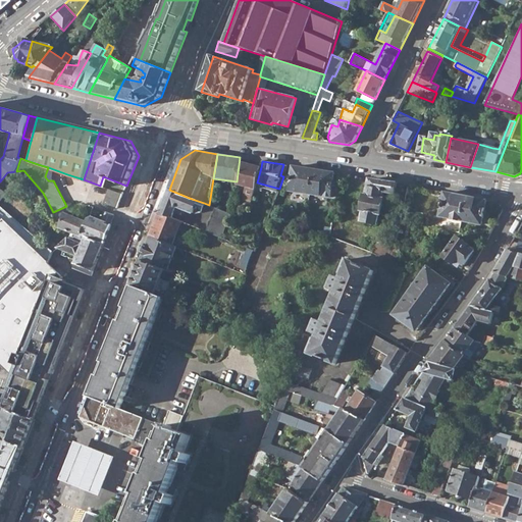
[(243,200),(253,202),(255,193),(257,183),(261,167),(245,163),(240,184),(246,186),(243,200)]
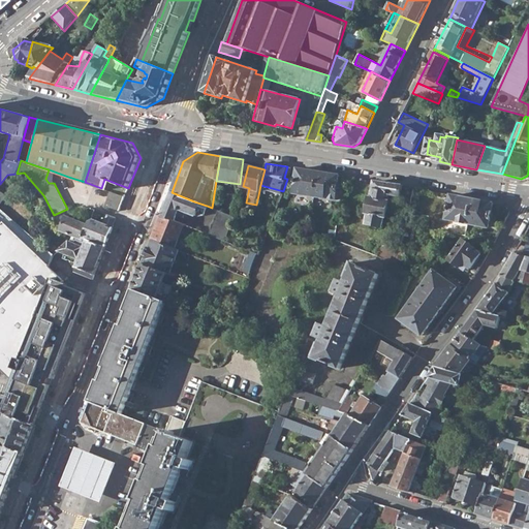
[(296,192),(316,195),(319,172),(300,168),(296,192)]
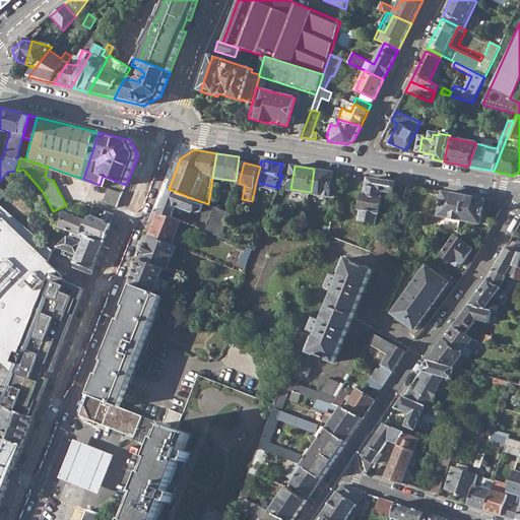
[(311,192),(330,195),(334,173),(314,169),(311,192)]
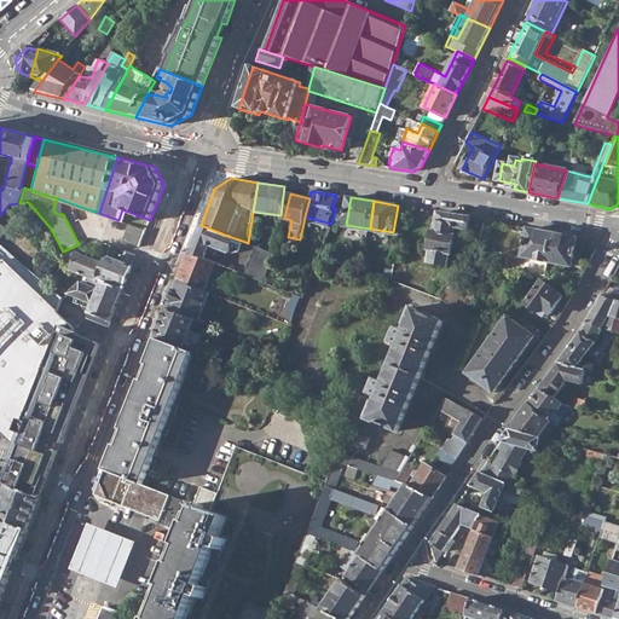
[(432,262),(450,265),(452,253),(455,253),(458,236),(455,235),(456,233),(463,235),(466,227),(470,229),(472,217),(440,212),(438,231),(435,231),(432,249),(434,249),(432,262)]
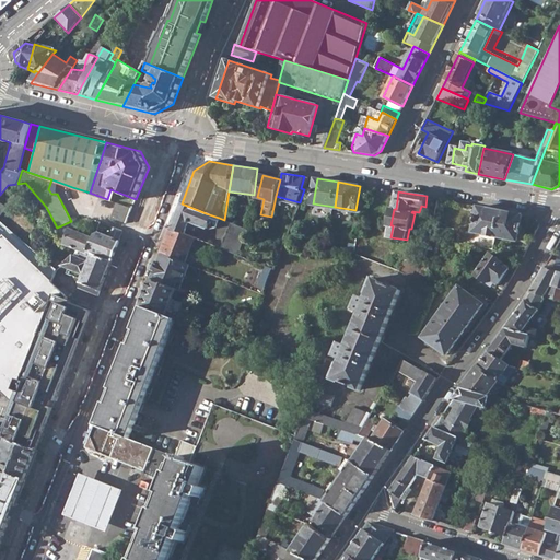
[(112,218),(127,223),(132,208),(117,202),(112,218)]
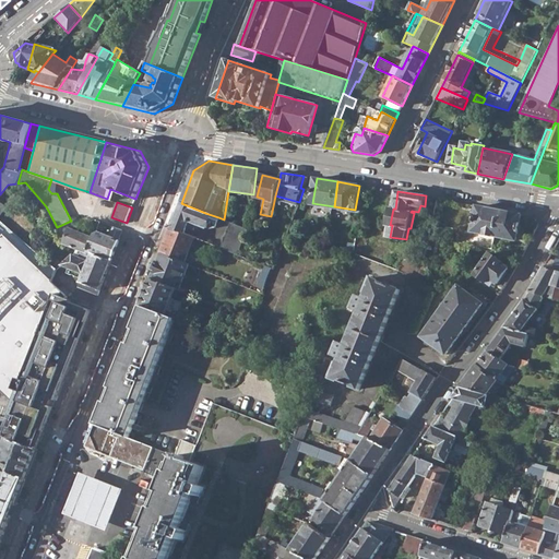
[(171,228),(185,234),(187,227),(192,229),(195,224),(205,228),(210,218),(217,221),(218,217),(205,213),(181,203),(171,228)]
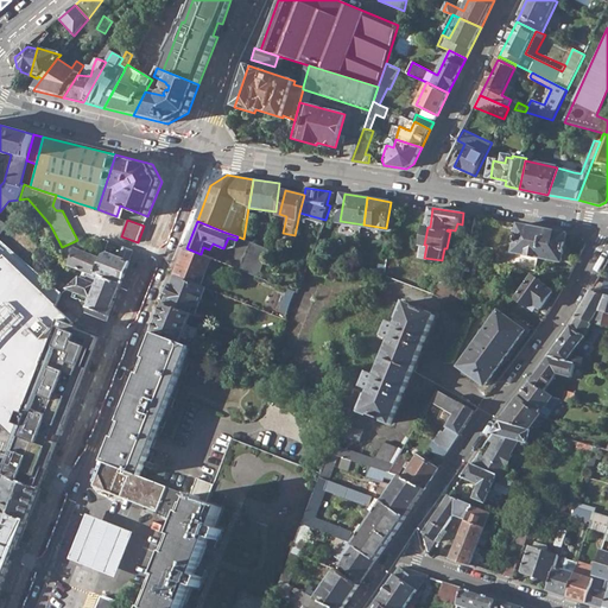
[(514,252),(538,257),(544,229),(519,223),(514,252)]
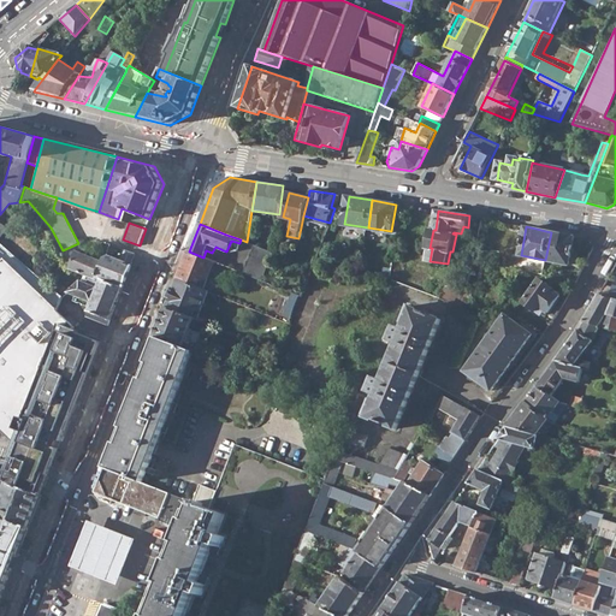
[(545,260),(569,264),(575,237),(551,232),(545,260)]
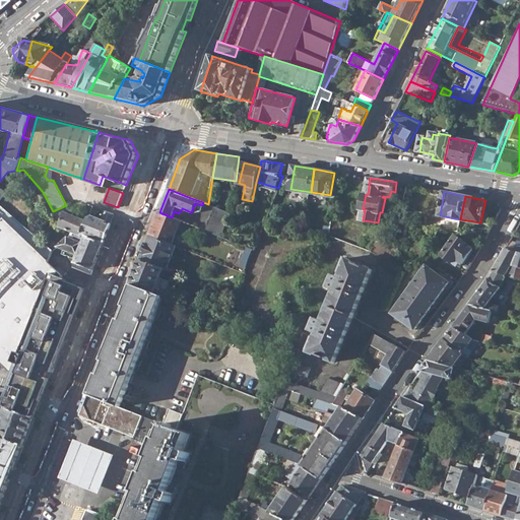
[(11,394),(6,407),(35,418),(38,409),(39,406),(47,387),(86,286),(84,285),(65,277),(63,280),(61,278),(63,275),(48,261),(53,250),(0,205),(0,362),(15,376),(18,377),(16,382),(11,394)]
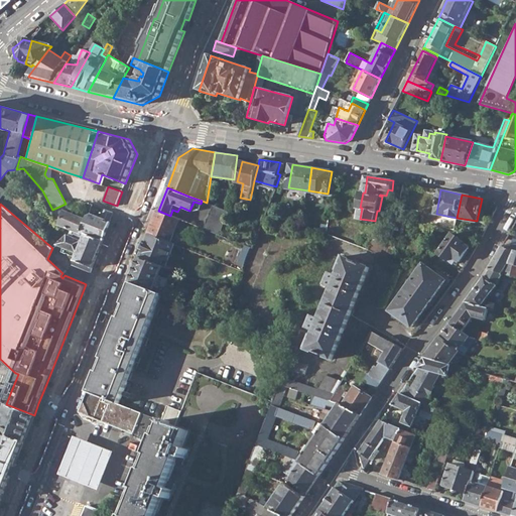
[(205,229),(219,235),(229,212),(214,206),(205,229)]
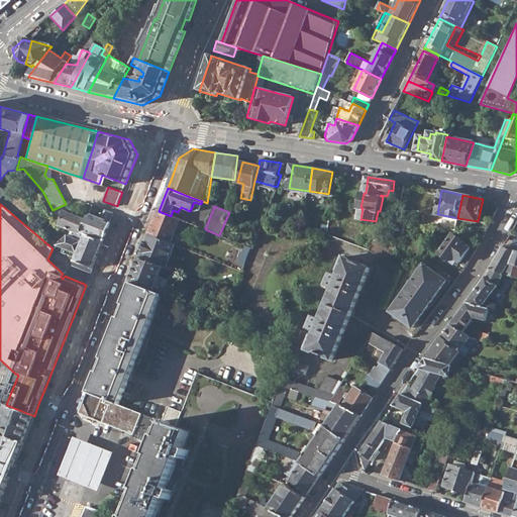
[(86,234),(103,241),(114,213),(106,209),(102,218),(92,215),(88,216),(87,220),(66,212),(61,224),(79,231),(78,234),(83,235),(84,234),(86,234)]
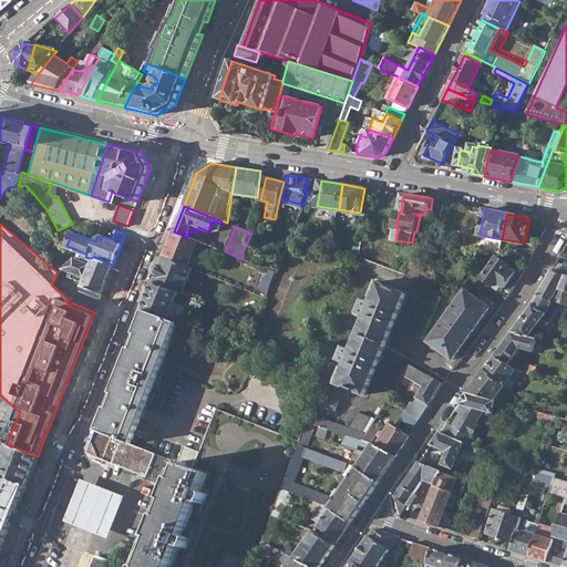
[(164,257),(186,266),(197,240),(187,237),(174,232),(164,257)]
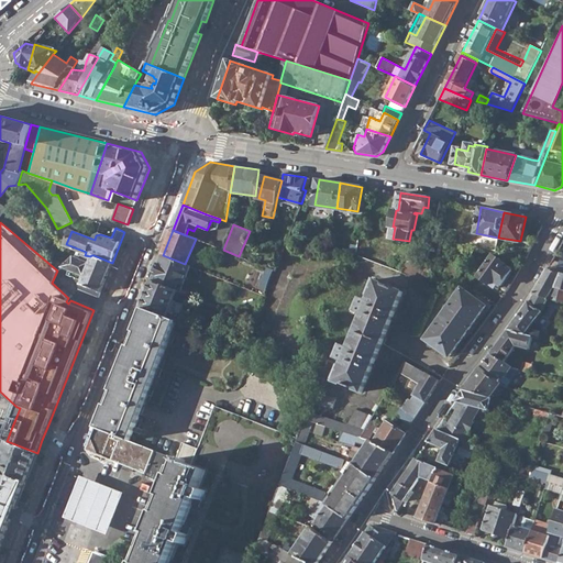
[(439,257),(446,260),(452,240),(453,239),(445,236),(439,257)]
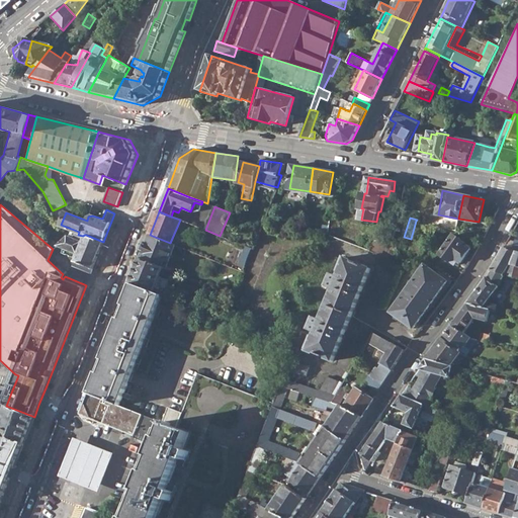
[(329,235),(338,238),(341,221),(331,219),(329,235)]
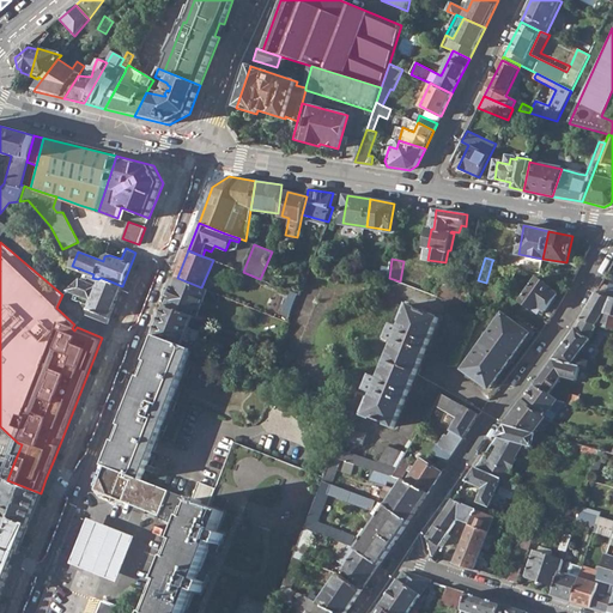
[(217,268),(238,277),(241,272),(219,263),(217,268)]
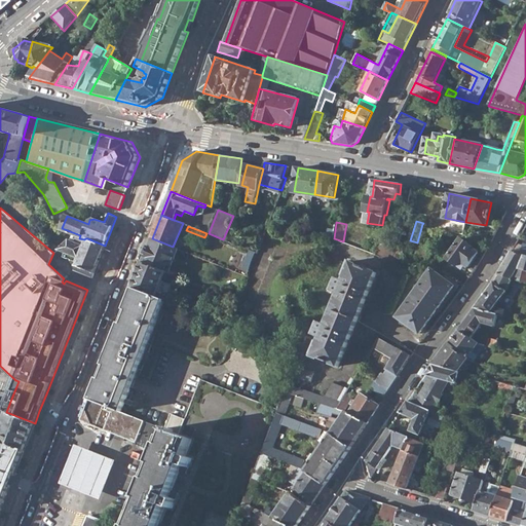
[(448,257),(459,265),(461,261),(465,264),(467,266),(479,252),(472,247),(474,243),(462,236),(448,257)]
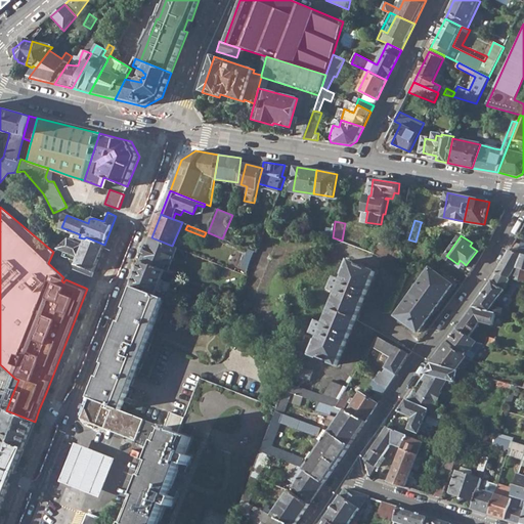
[(104,245),(87,237),(84,245),(69,238),(57,249),(80,257),(75,268),(93,274),(104,245)]
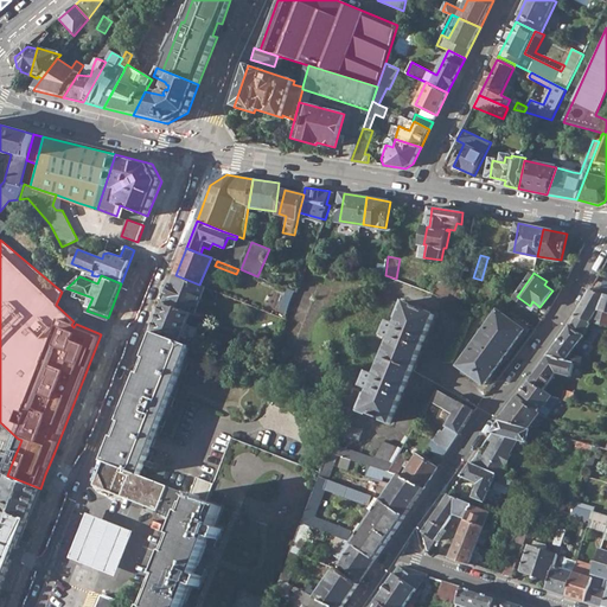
[(165,302),(191,313),(195,305),(197,306),(205,287),(199,285),(176,275),(165,302)]
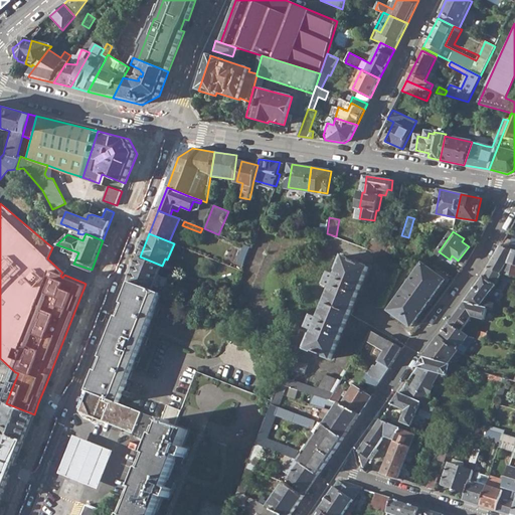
[(369,248),(386,255),(388,248),(391,237),(373,234),(369,248)]
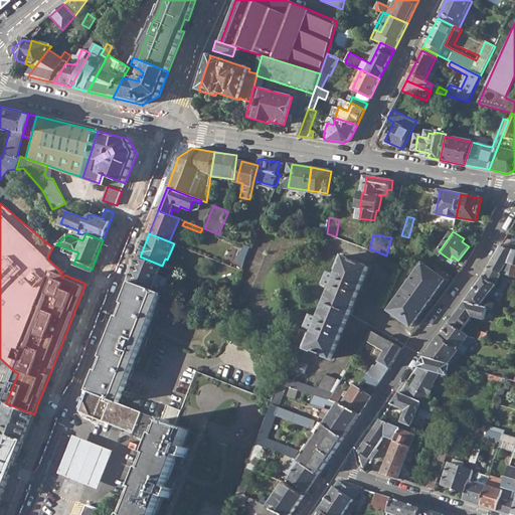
[(501,245),(514,249),(514,248),(514,239),(506,237),(501,245)]
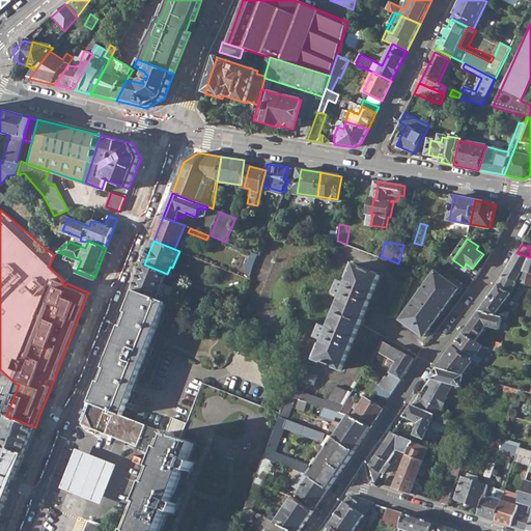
[(422,254),(436,261),(439,253),(424,247),(422,254)]
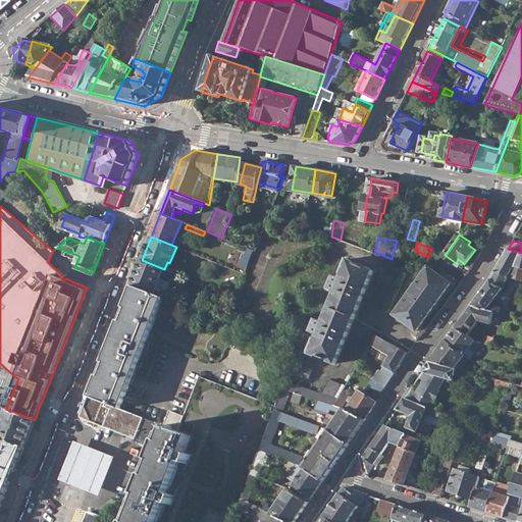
[(521,252),(521,253),(508,249),(496,272),(511,276),(521,278),(521,252)]
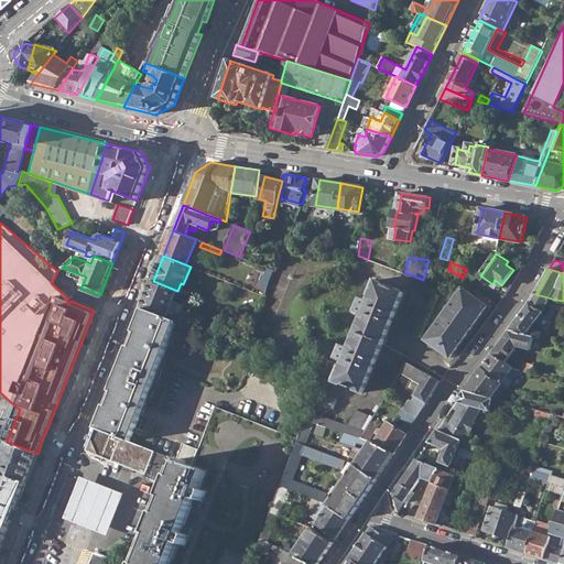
[(423,280),(430,284),(433,273),(425,272),(423,280)]
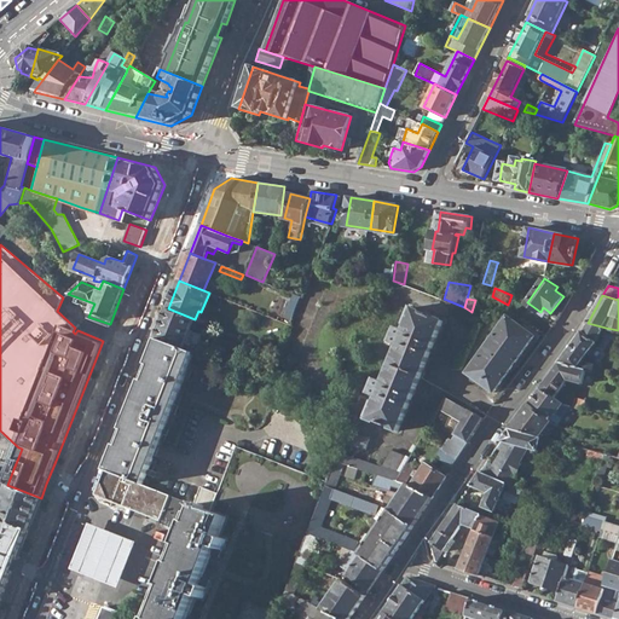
[(365,416),(399,431),(444,320),(410,306),(404,322),(408,323),(405,330),(397,327),(391,341),(399,345),(383,381),(376,377),(370,392),(379,395),(375,403),(372,400),(365,416)]
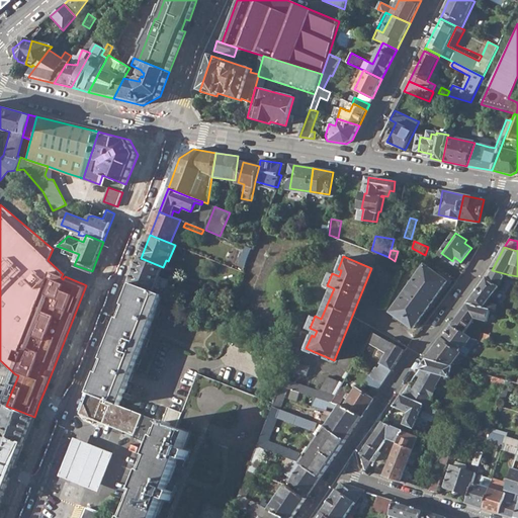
[(134,282),(162,293),(165,288),(160,285),(156,285),(161,274),(168,278),(170,274),(177,277),(179,273),(163,267),(141,258),(132,281),(134,282)]
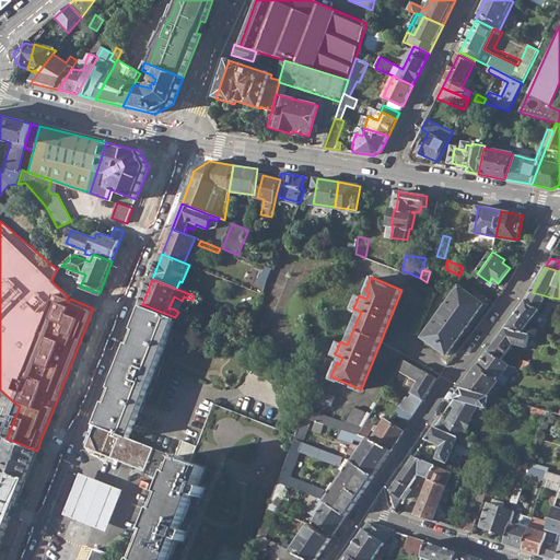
[(423,338),(447,354),(485,303),(461,286),(423,338)]
